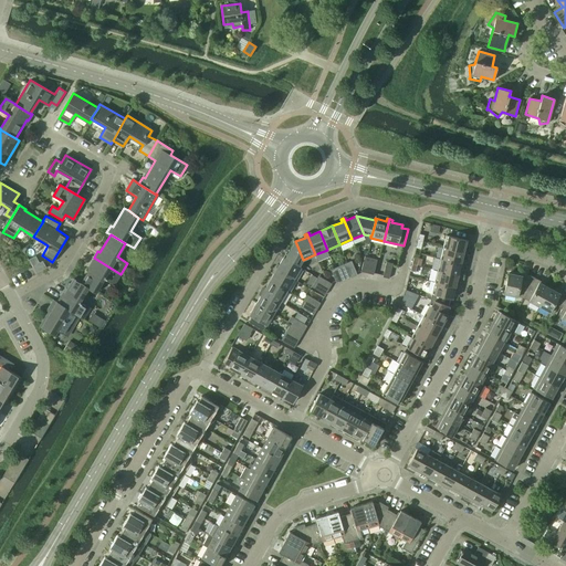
[(446,236),(443,248),(463,252),(465,245),(468,247),(469,241),(446,236)]
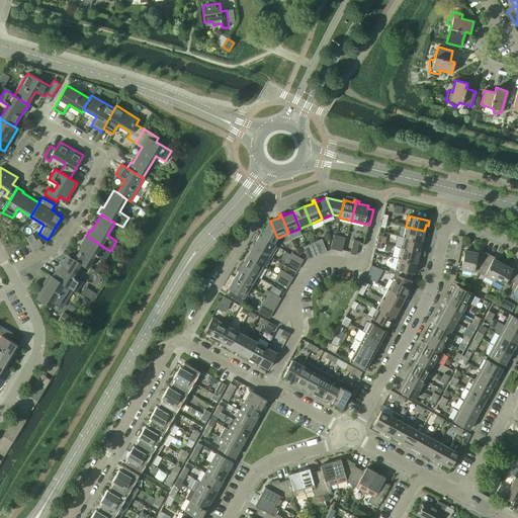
[(273,244),(277,238),(270,221),(270,222),(261,236),(260,237),(273,244)]
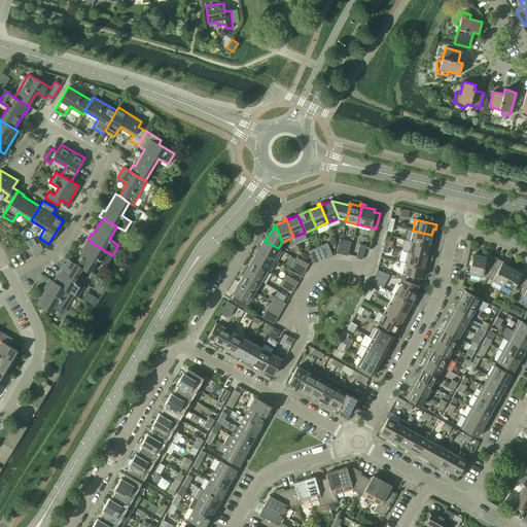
[(413,231),(410,241),(431,246),(432,242),(430,241),(431,235),(413,231)]
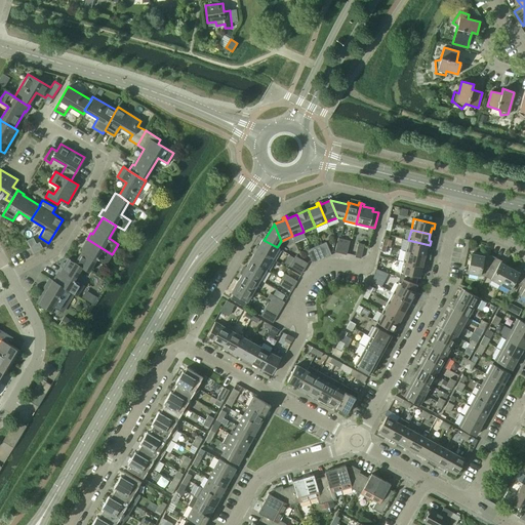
[(334,252),(340,253),(344,240),(338,238),(334,252)]
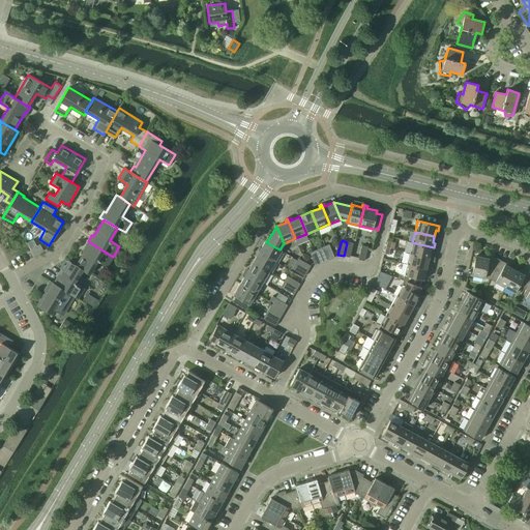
[(86,247),(76,265),(83,269),(90,274),(97,261),(107,266),(113,257),(88,241),(84,247),(86,247)]
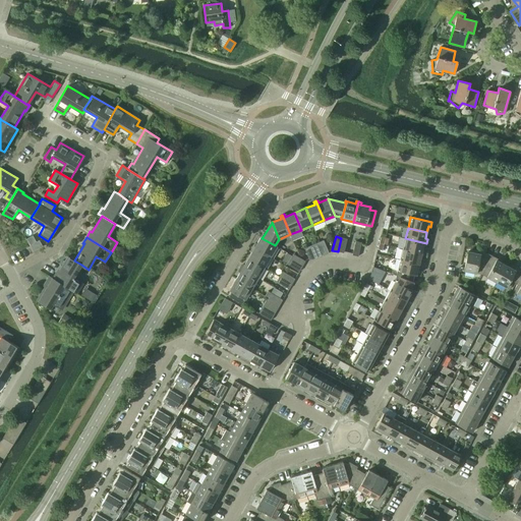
[(251,246),(270,257),(277,246),(275,245),(262,238),(263,237),(261,237),(255,245),(253,244),(252,245),(251,246)]
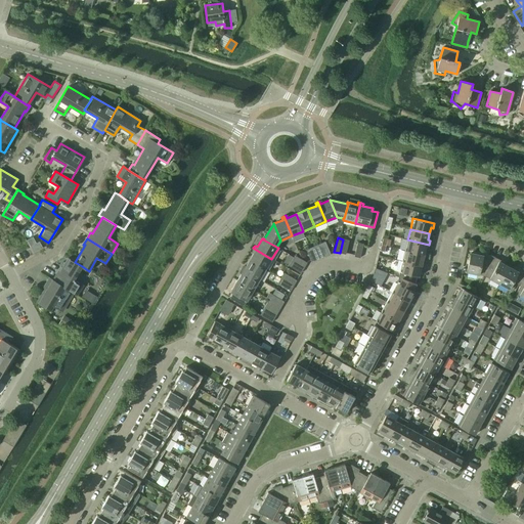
[(340,253),(346,255),(349,241),(343,239),(340,253)]
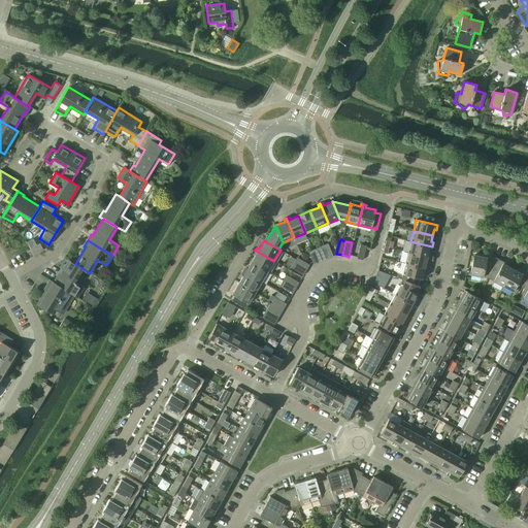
[(410,241),(407,253),(427,257),(429,251),(431,252),(432,246),(410,241)]
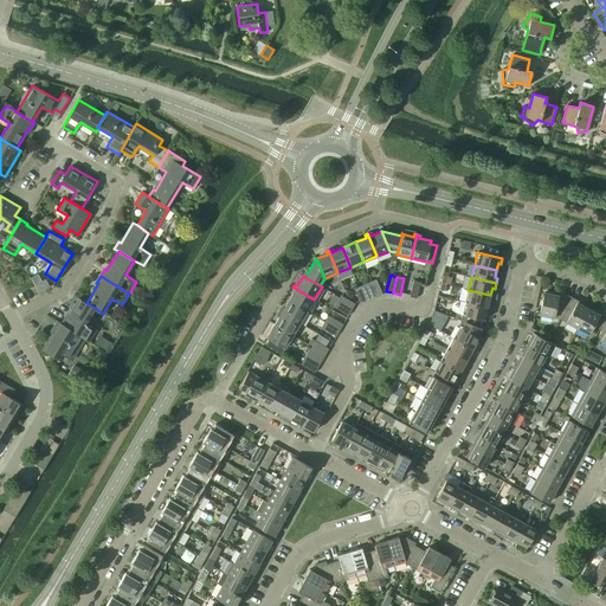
[(376,279),(369,283),(375,297),(375,298),(382,295),(376,279)]
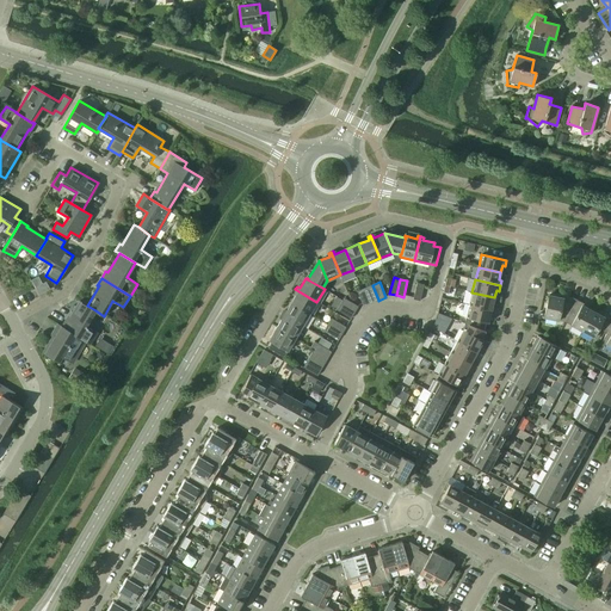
[(413,300),(420,301),(424,284),(417,283),(413,300)]
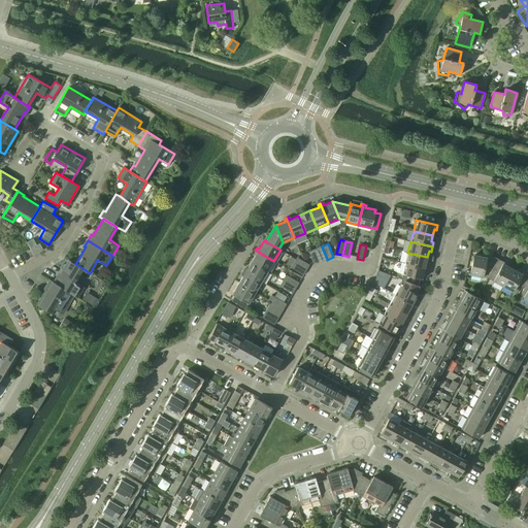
[(315,250),(320,262),(327,259),(322,246),(315,250)]
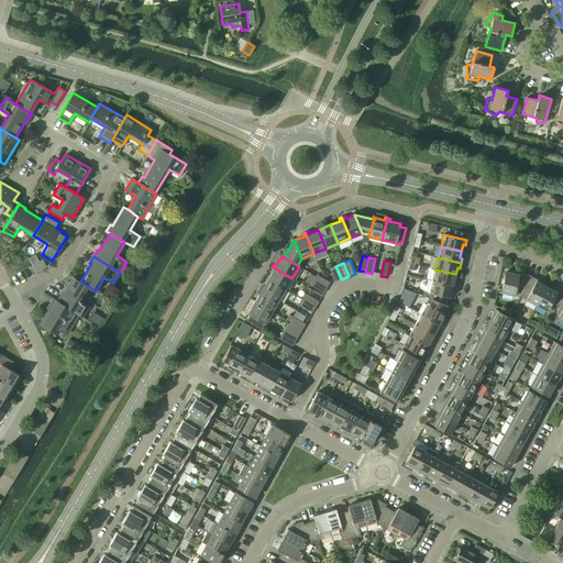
[(268,279),(285,289),(291,278),(272,266),(272,267),(271,268),(274,269),(268,279)]
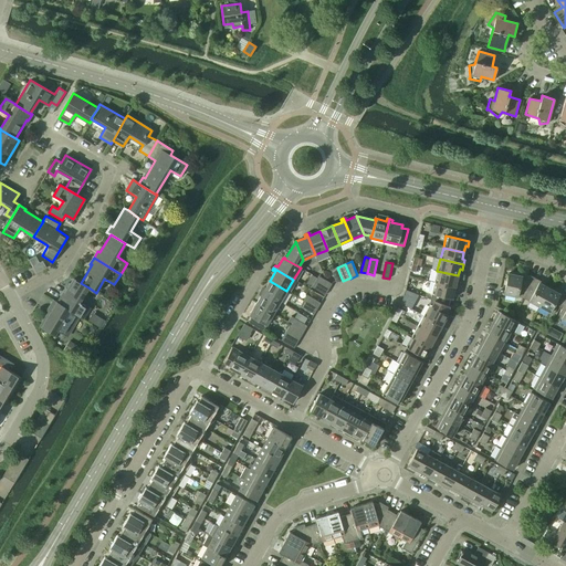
[(331,270),(336,284),(343,282),(343,281),(337,268),(331,270)]
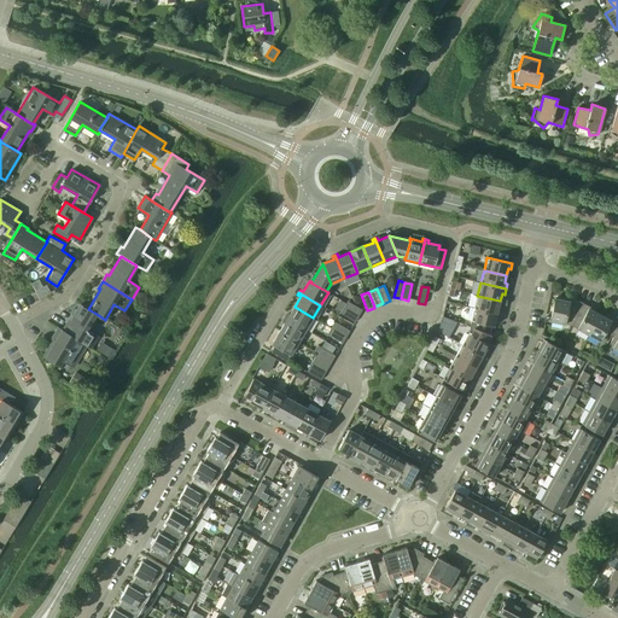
[(477,296),(474,308),(500,314),(501,309),(499,308),(500,301),(477,296)]
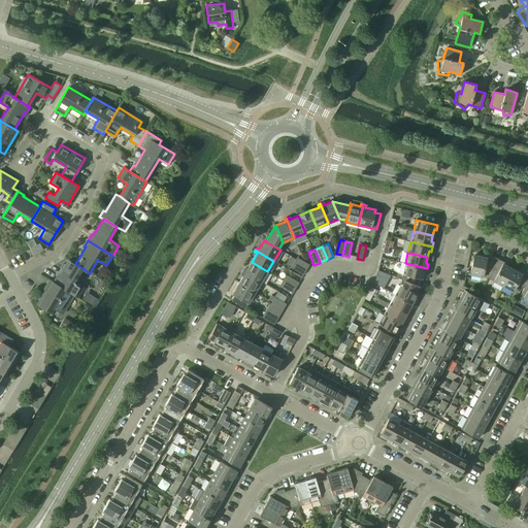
[(470,274),(488,278),(493,257),(486,256),(486,258),(474,255),(470,274)]
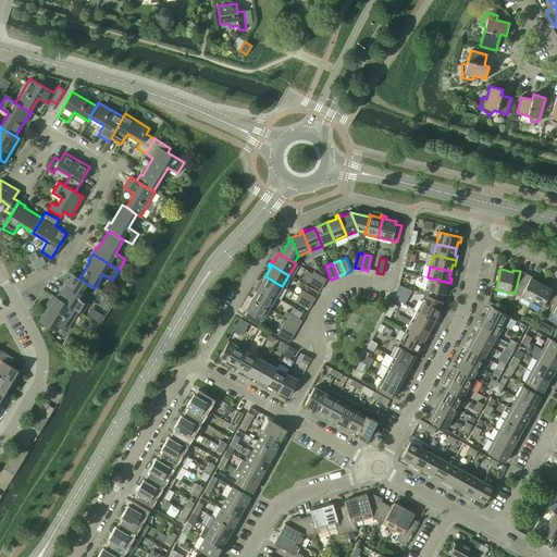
[(515,294),(531,301),(541,284),(531,279),(532,277),(523,272),(520,271),(515,294)]
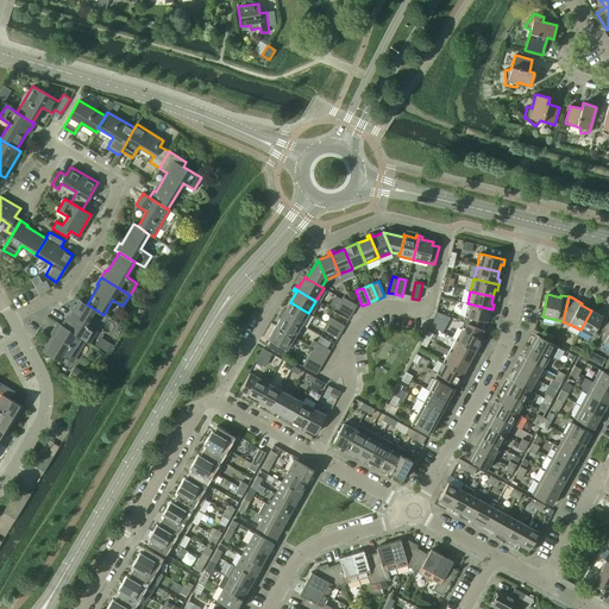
[(339,303),(353,312),(357,306),(343,297),(339,303)]
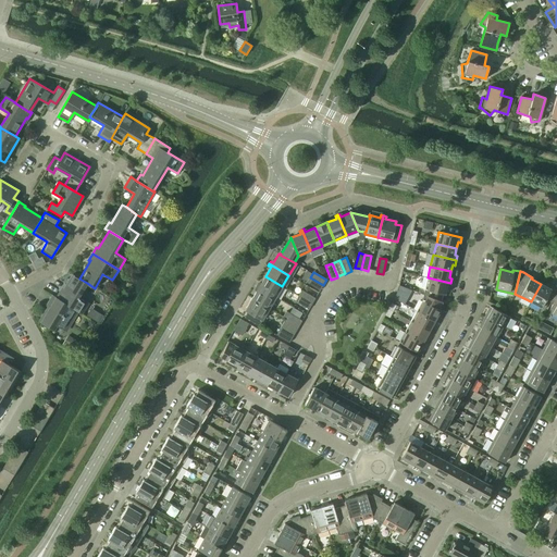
[(60,291),(56,297),(78,311),(82,313),(88,302),(78,297),(87,283),(79,279),(72,274),(61,292),(60,291)]
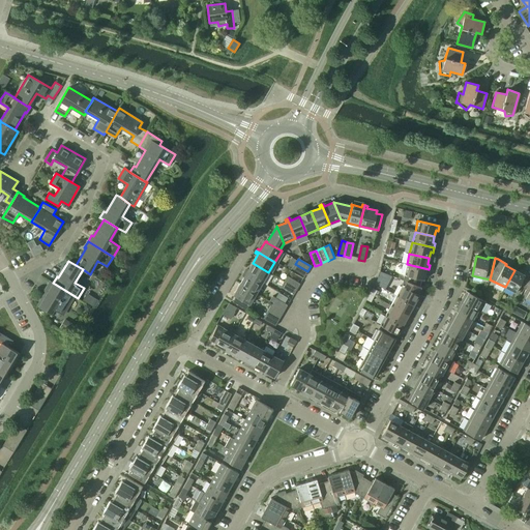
[(243,272),(262,283),(268,272),(253,263),(247,271),(245,270),(244,271),(243,272)]
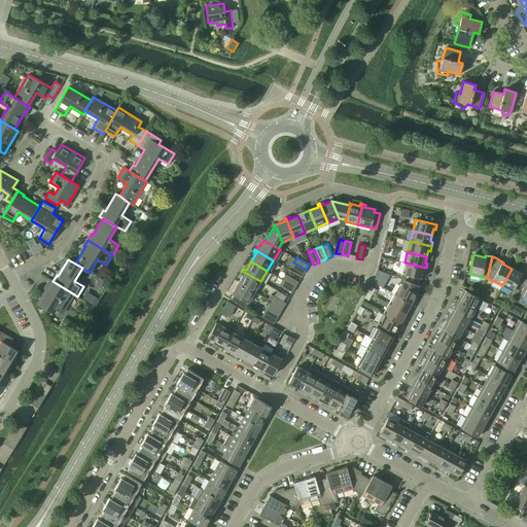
[(290,268),(303,275),(306,270),(293,262),(290,268)]
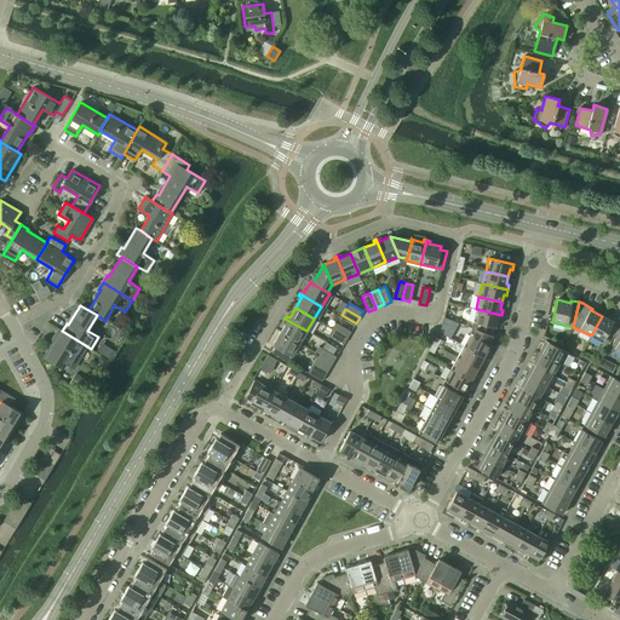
[(472,322),(471,328),(477,331),(478,323),(495,328),(497,320),(500,321),(501,315),(476,309),(472,322)]
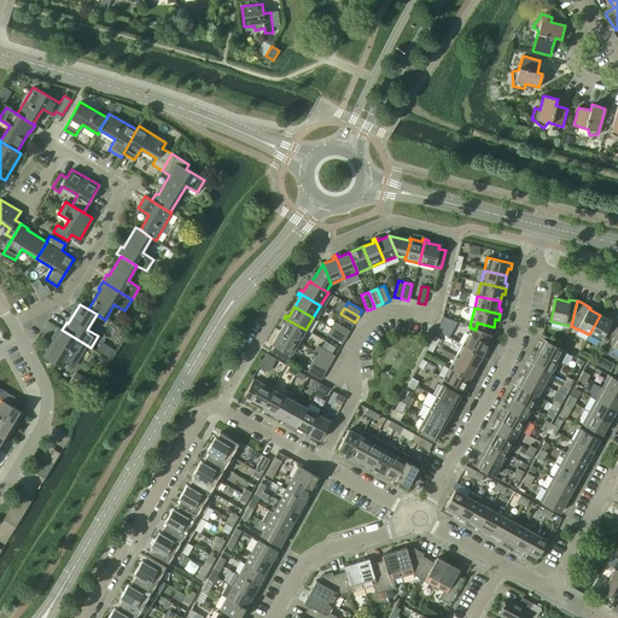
[(608,334),(611,336),(617,322),(617,321),(611,319),(610,320),(600,315),(589,334),(604,343),(608,334)]
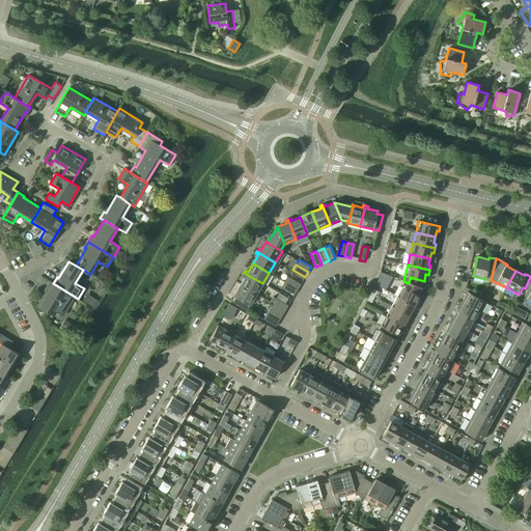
[(240,285),(256,295),(262,283),(244,273),(243,275),(245,276),(240,285)]
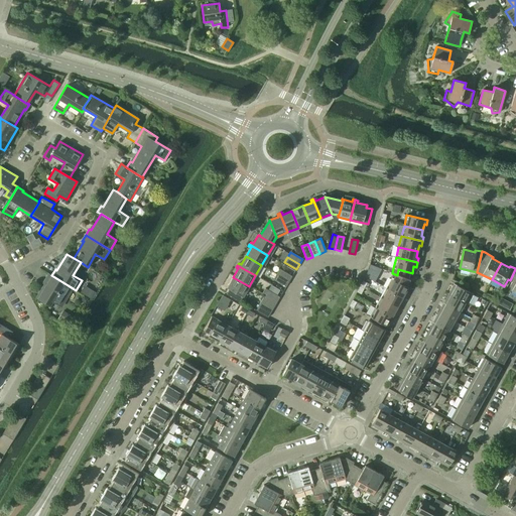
[(277,274),(289,281),(292,276),(280,269),(277,274)]
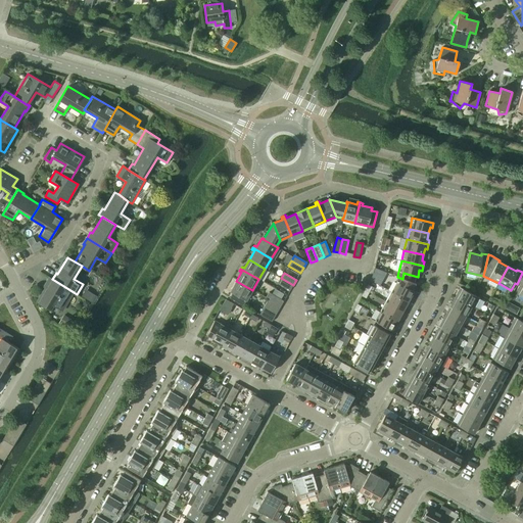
[(37,301),(50,310),(51,310),(53,305),(57,307),(58,307),(59,308),(60,308),(62,308),(63,307),(64,306),(65,305),(74,292),(52,279),(49,277),(45,283),(47,284),(37,301)]
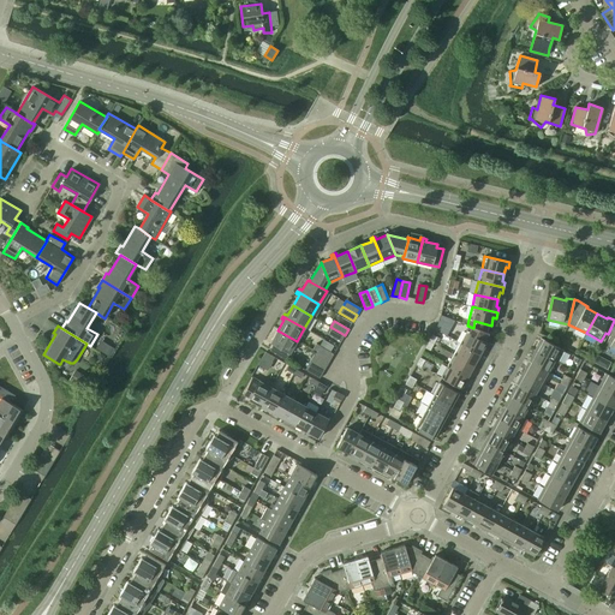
[(466,332),(460,344),(483,356),(485,351),(483,350),(487,342),(471,334),(473,328),(467,326),(466,332)]
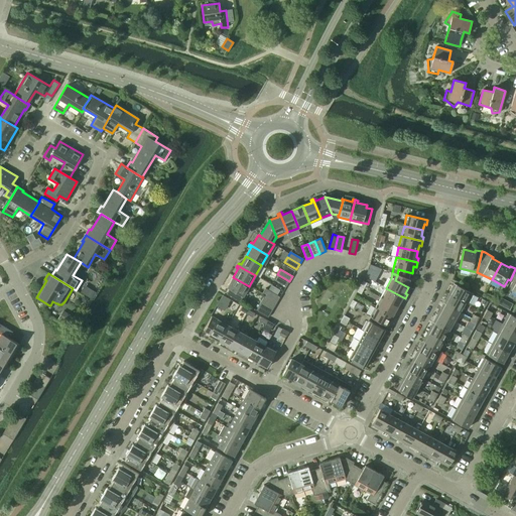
[(274,279),(286,286),(289,281),(277,274),(274,279)]
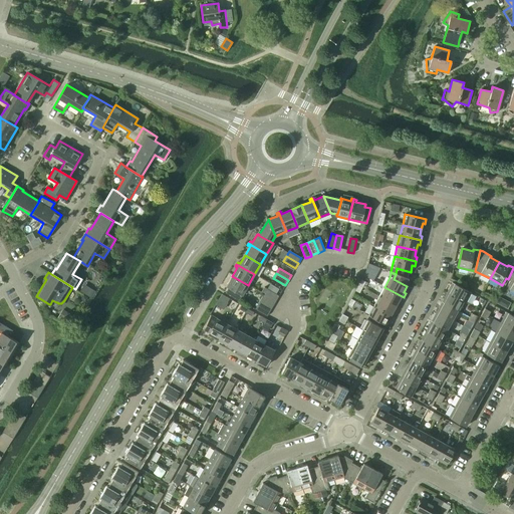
[(225,293),(239,300),(248,285),(232,276),(226,286),(228,287),(225,293)]
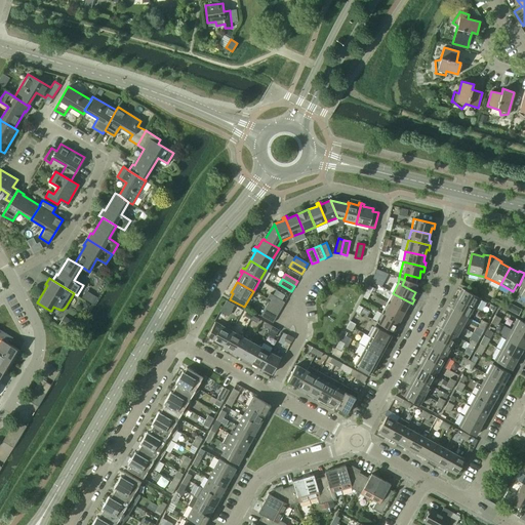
[(456,298),(473,308),(478,297),(462,288),(456,298)]
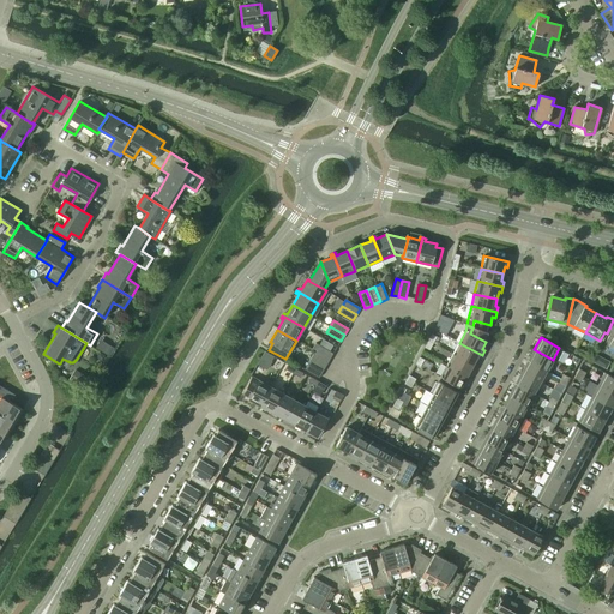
[(315,351),(330,360),(333,354),(315,343),(312,349),(315,351)]
